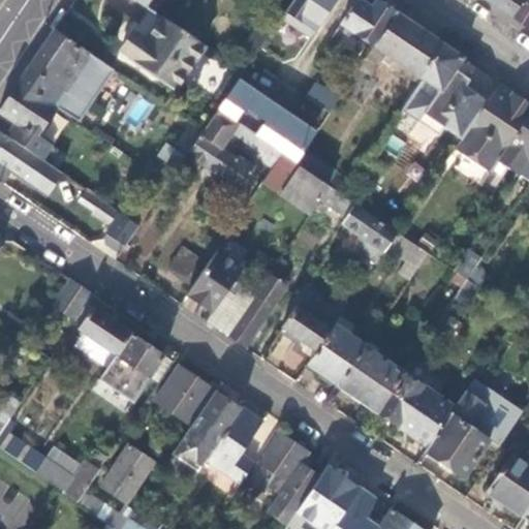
[(293,0),(281,19),(311,39),(336,0),(293,0)]
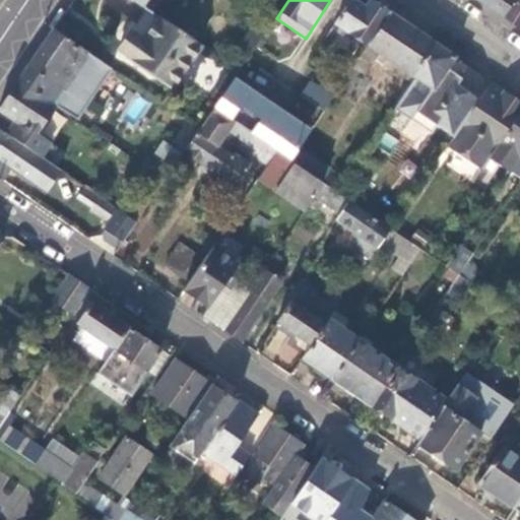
[(369,46),(391,12),(373,0),(371,0),(365,9),(352,0),(350,0),(335,22),(369,46)]
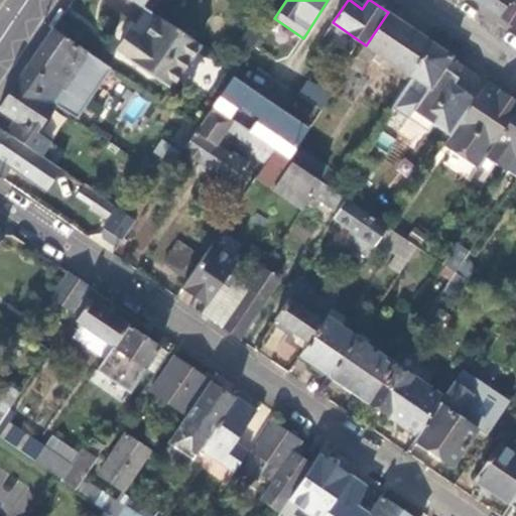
[(477,0),(500,15),(510,0),(477,0)]
